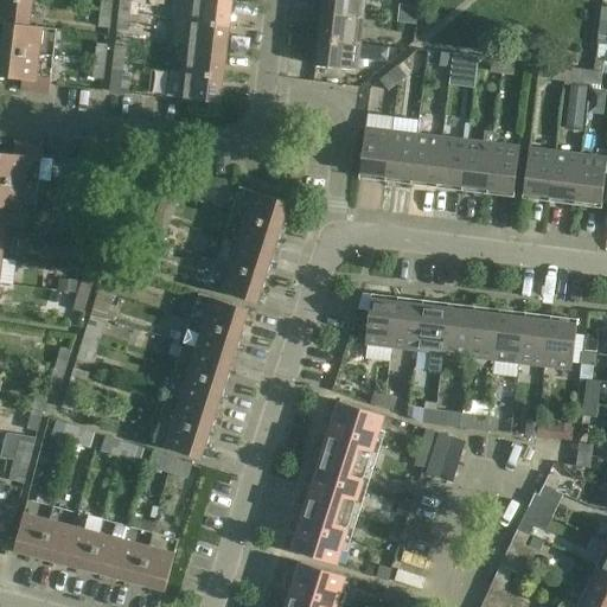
[(30,26),(32,1),(20,0),(0,0),(0,23),(5,24),(30,27),(30,26)]
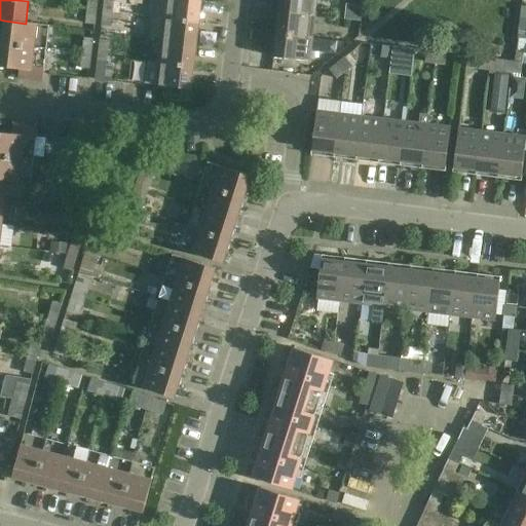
[(87,0),(87,8),(97,9),(98,0),(87,0)]
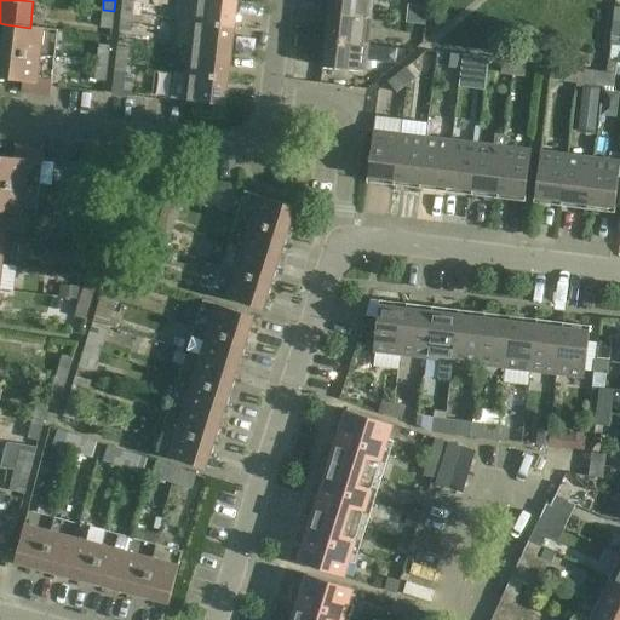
[(121,0),(120,12),(132,13),(133,0),(121,0)]
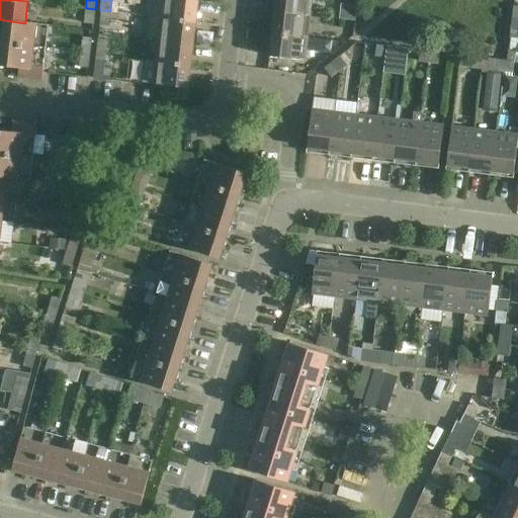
[(162,0),(160,17),(196,21),(198,0),(162,0)]
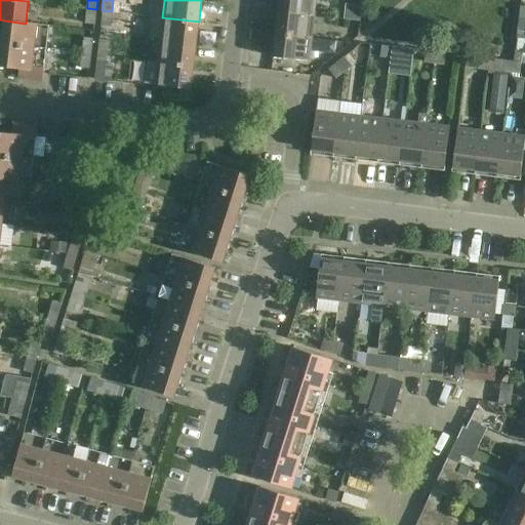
[(279,0),(278,11),(314,15),(316,0),(279,0)]
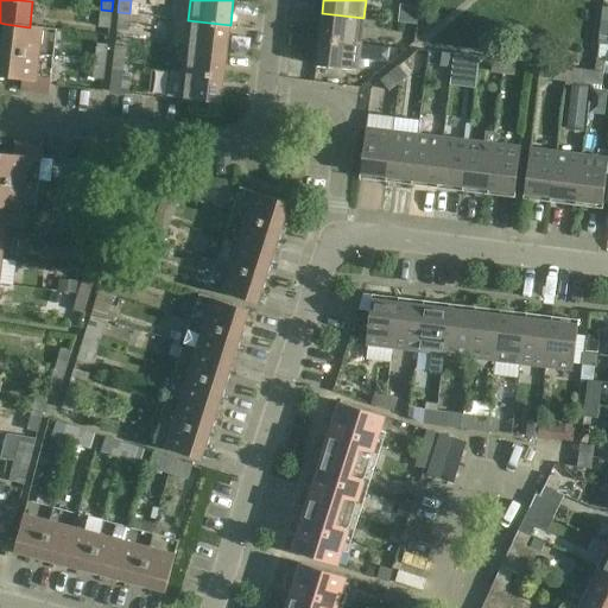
[(112,11),(101,10),(99,25),(109,27),(112,11)]
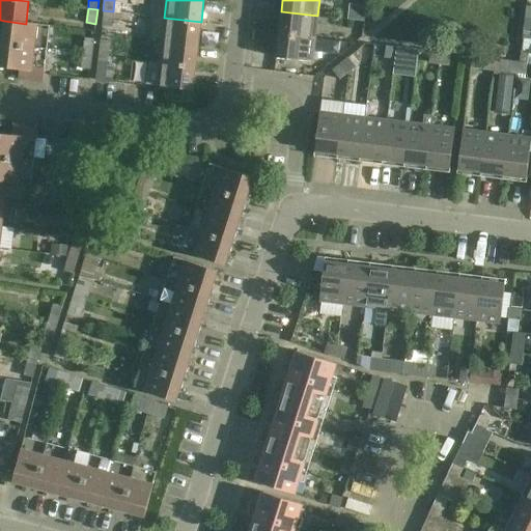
[(113,11),(103,10),(102,24),(111,25),(113,11)]
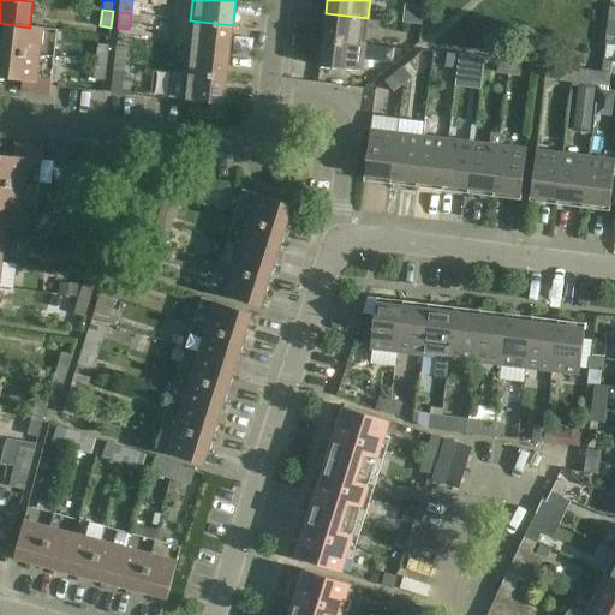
[(326,13),(322,40),(365,45),(368,18),(326,13)]
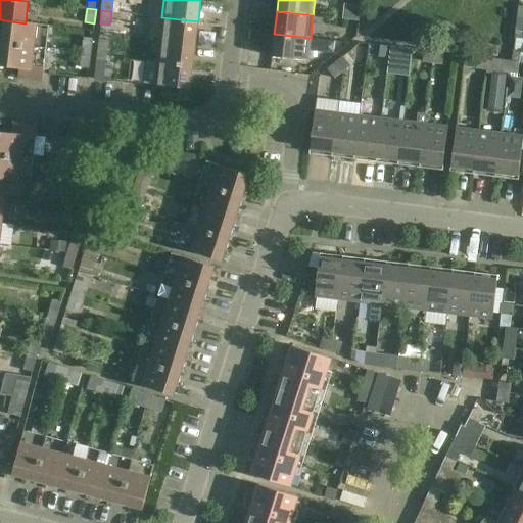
[(161,17),(159,40),(195,44),(198,21),(161,17)]
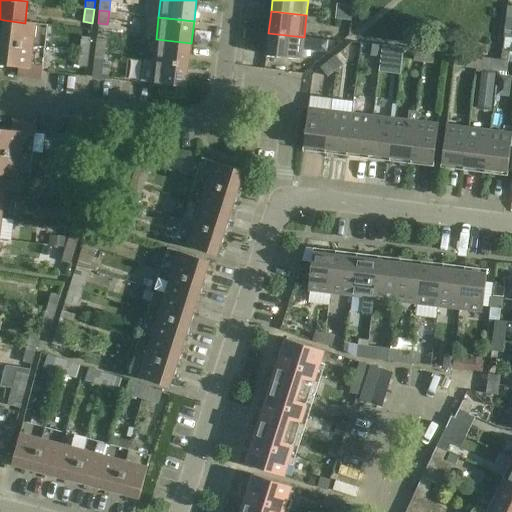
[(1,42),(45,47),(48,25),(48,24),(25,22),(25,23),(4,20),(1,42)]
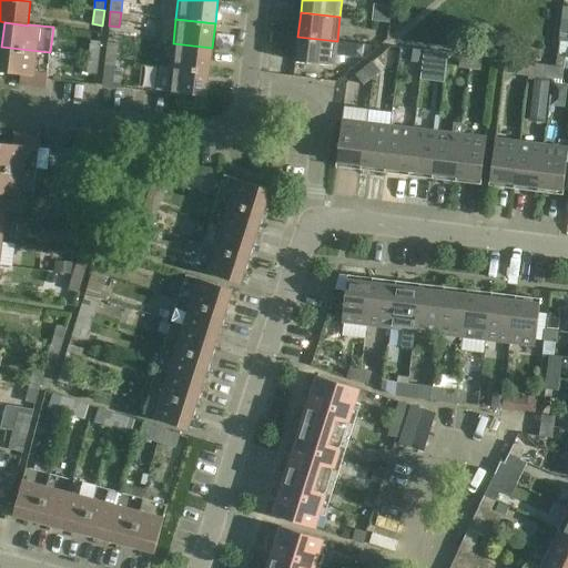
[(273,23),(272,33),(287,36),(288,26),(273,23)]
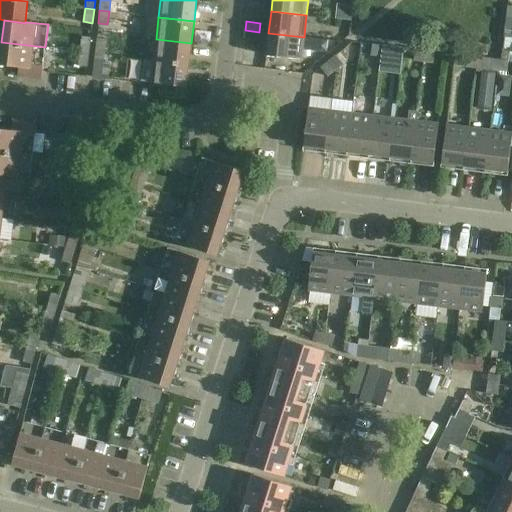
[(511,36),(511,27),(504,26),(503,35),(511,36)]
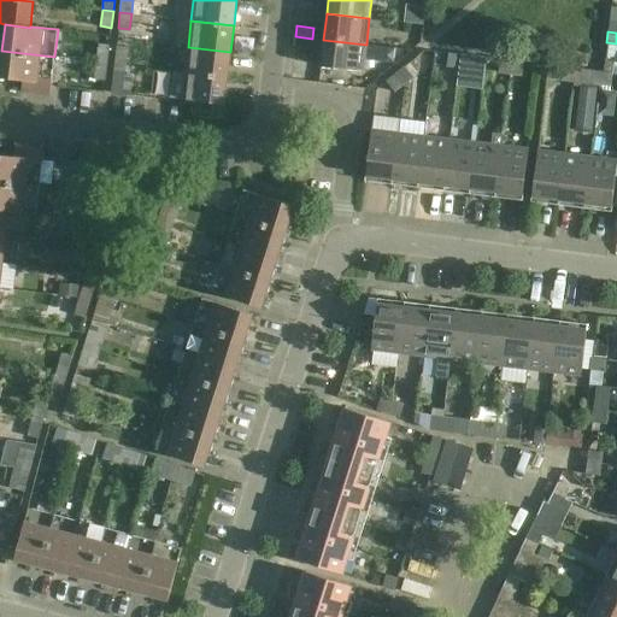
[(295,36),(294,46),(311,48),(312,39),(295,36)]
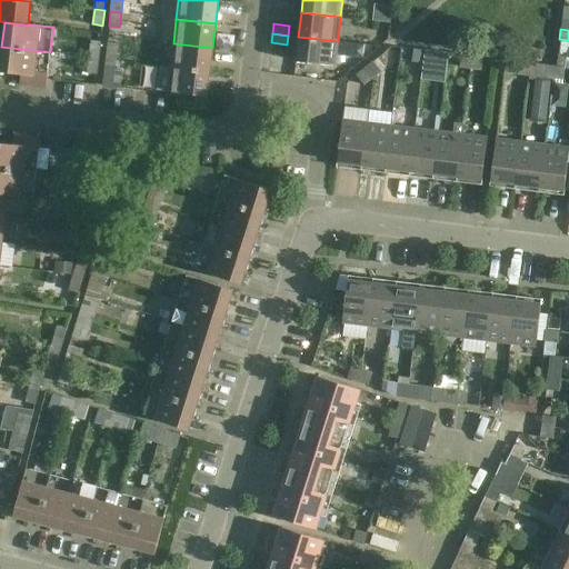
[(338,41),(298,37),(296,61),(335,66),(338,41)]
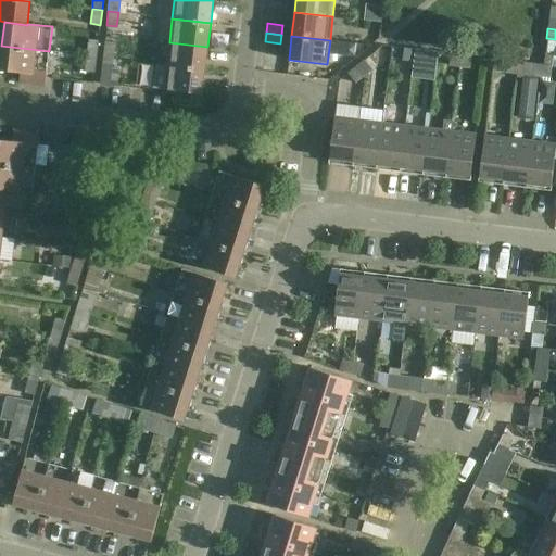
[(88,39),(86,55),(97,57),(99,40),(88,39)]
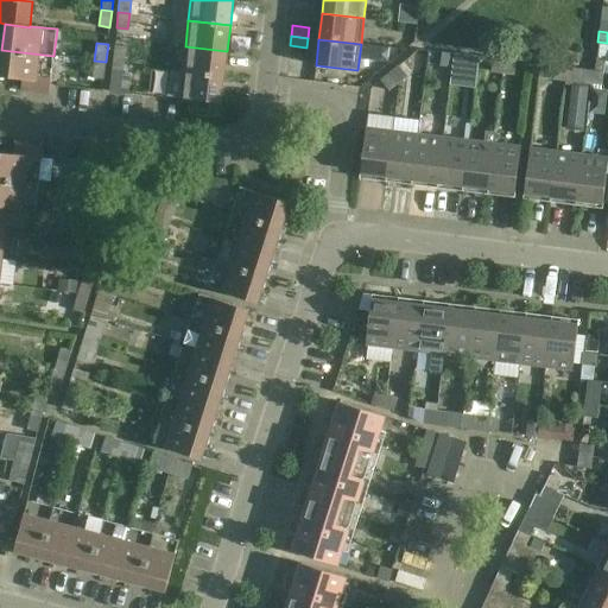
[(112,63),(124,64),(126,45),(114,44),(112,63)]
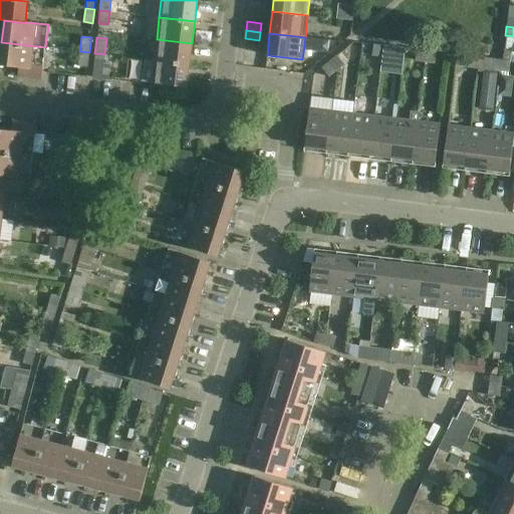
[(189,64),(192,43),(157,39),(154,60),(189,64)]
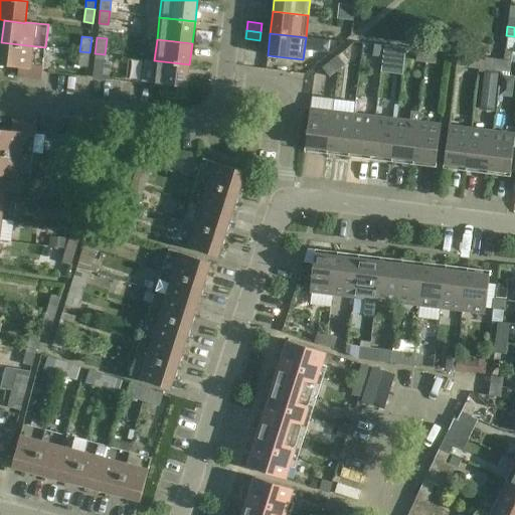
[(41,79),(45,47),(1,42),(0,54),(0,64),(19,67),(17,76),(41,79)]
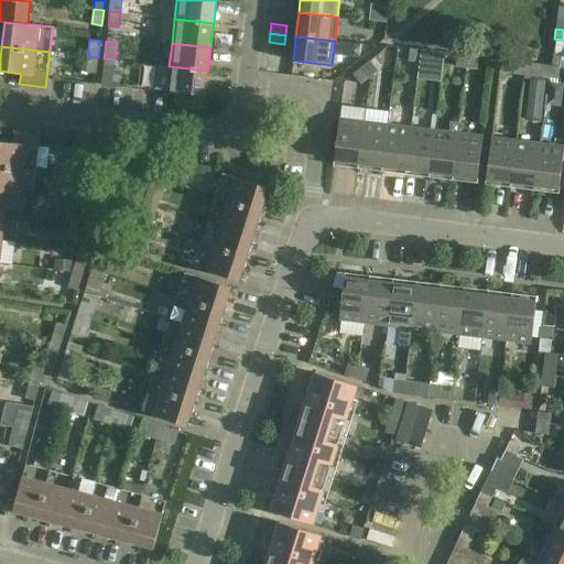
[(419,61),(421,47),(409,46),(408,60),(419,61)]
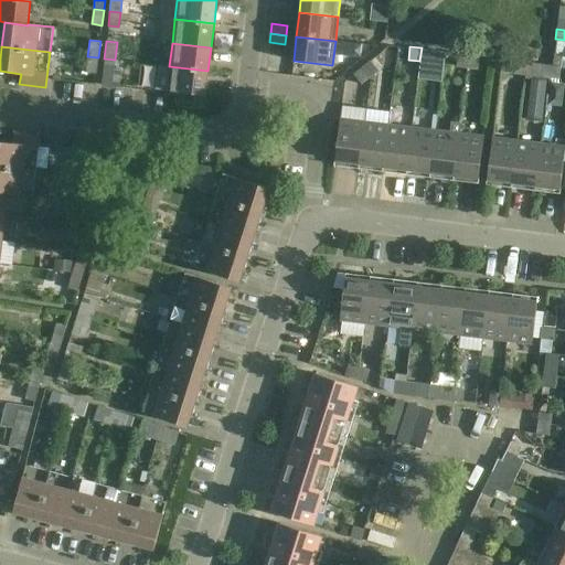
[(432,49),(422,48),(419,61),(430,63),(432,49)]
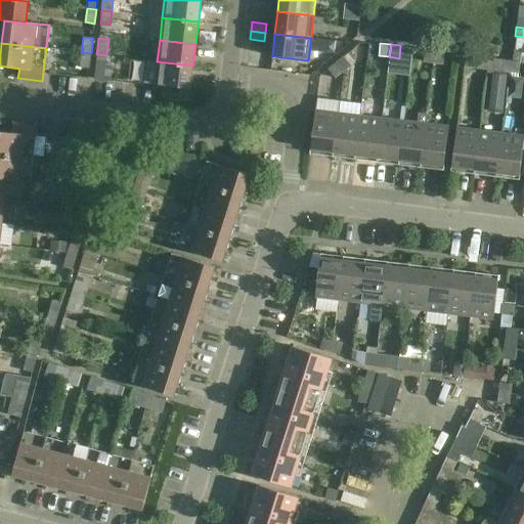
[(423,60),(433,62),(435,50),(424,48),(423,60)]
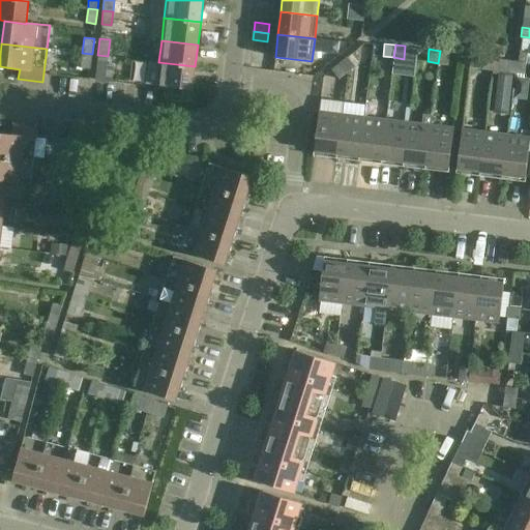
[(449,52),(440,51),(438,63),(448,64),(449,52)]
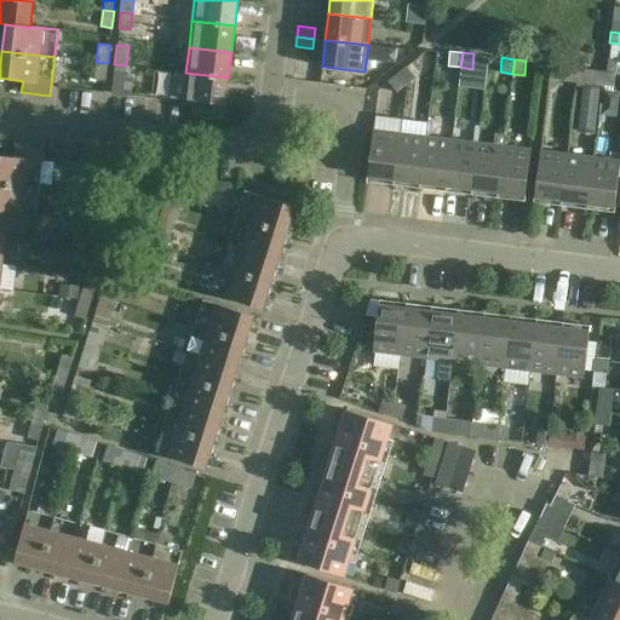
[(108,63),(96,62),(95,79),(105,80),(108,63)]
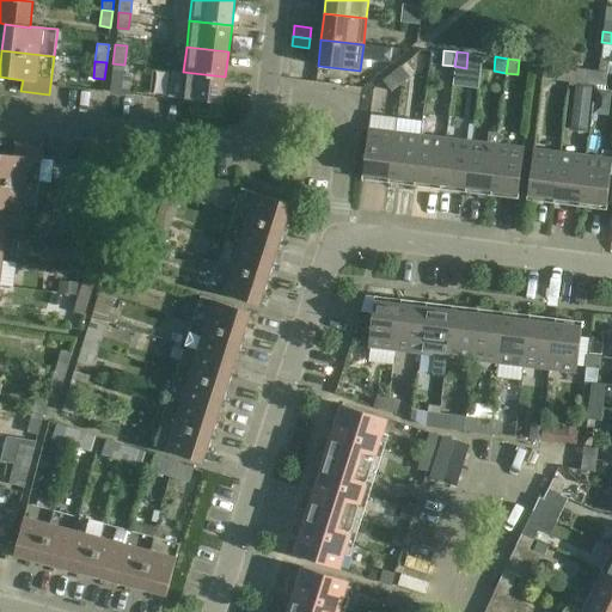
[(122,81),(124,65),(112,63),(111,79),(122,81)]
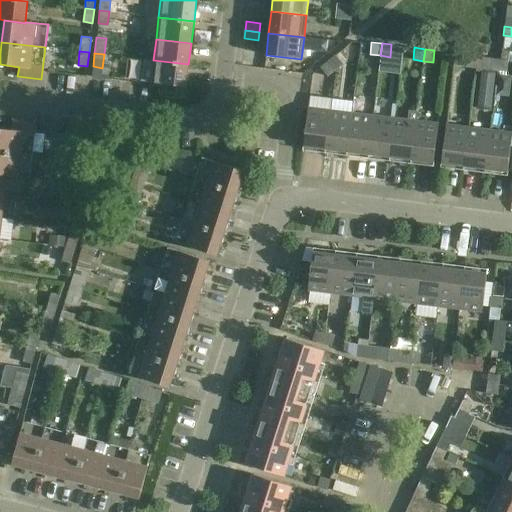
[(334,53),(327,59),(335,69),(343,63),(334,53)]
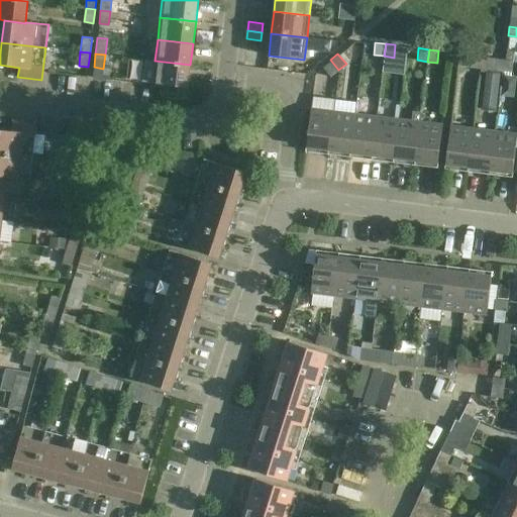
[(469,55),(458,54),(457,66),(468,67),(469,55)]
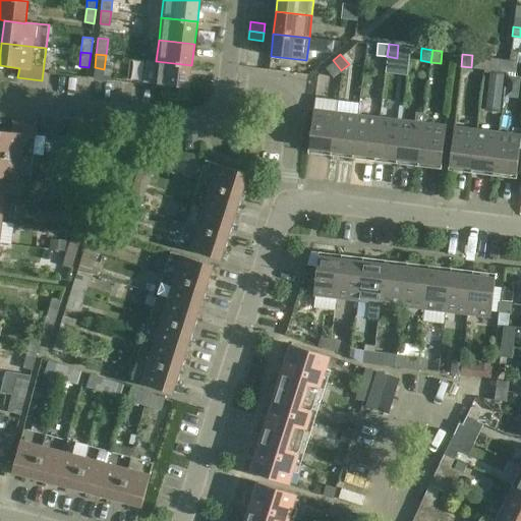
[(507,71),(508,59),(497,57),(496,70),(507,71)]
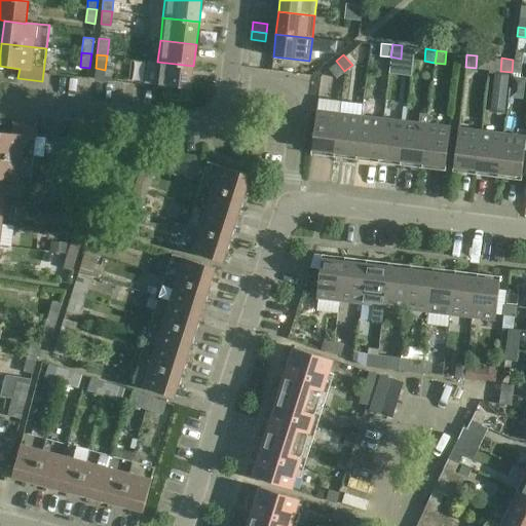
[(513,60),(512,72),(521,73),(522,61),(513,60)]
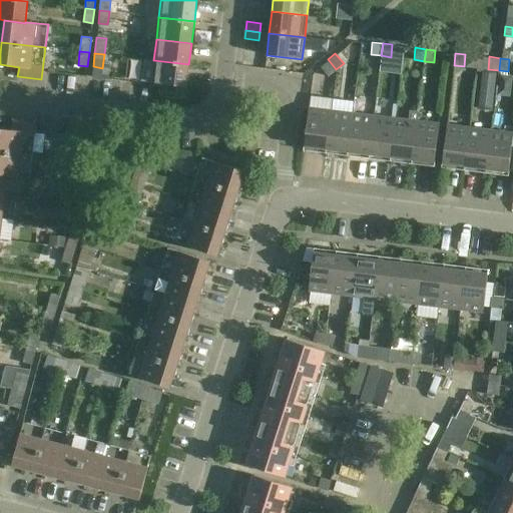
[(143,59),(141,81),(150,82),(186,87),(188,64),(153,60),(143,59)]
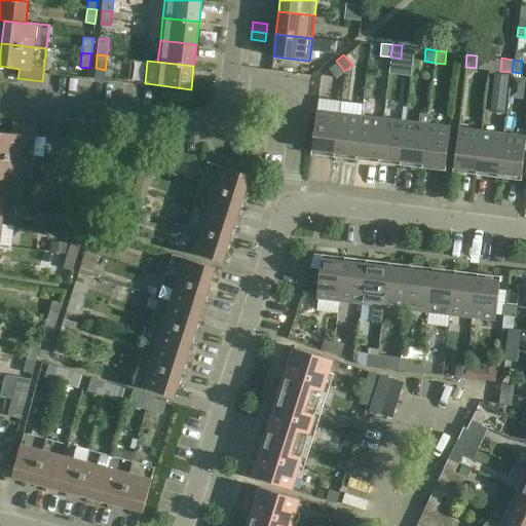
[(344,71),(336,61),(328,68),(336,78),(344,71)]
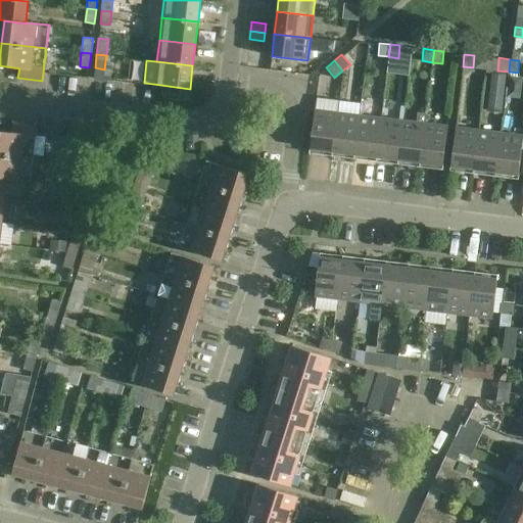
[(506,75),(491,74),(487,108),(502,110),(506,75)]
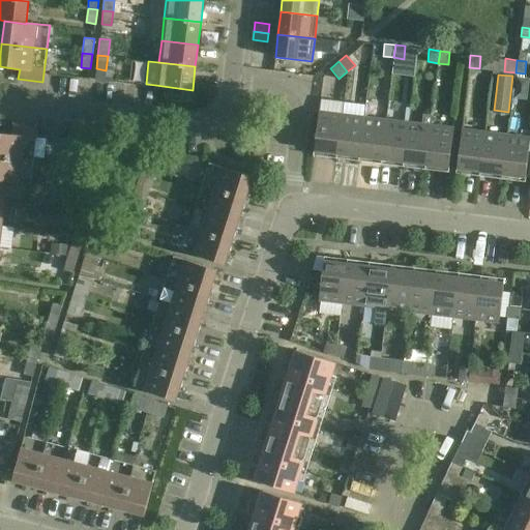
[(529,81),(529,79),(516,77),(512,98),(527,100),(529,81)]
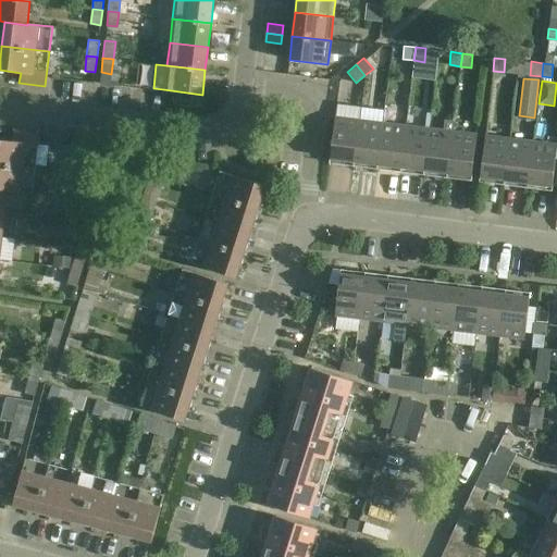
[(354,165),(359,121),(335,118),(330,163),(354,165)]
